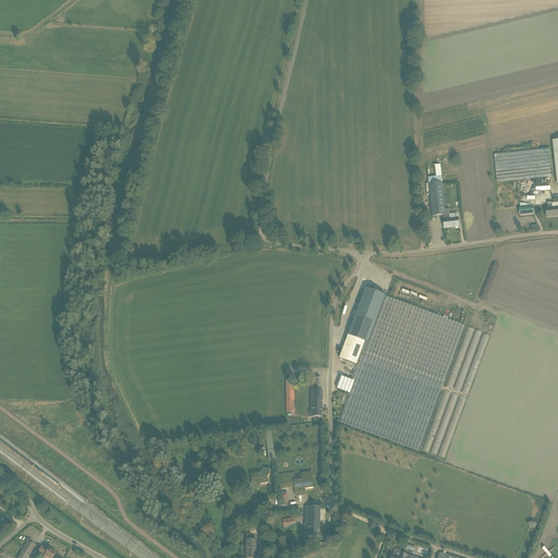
[(549,148),(495,155),(497,183),(553,177),(549,148)]
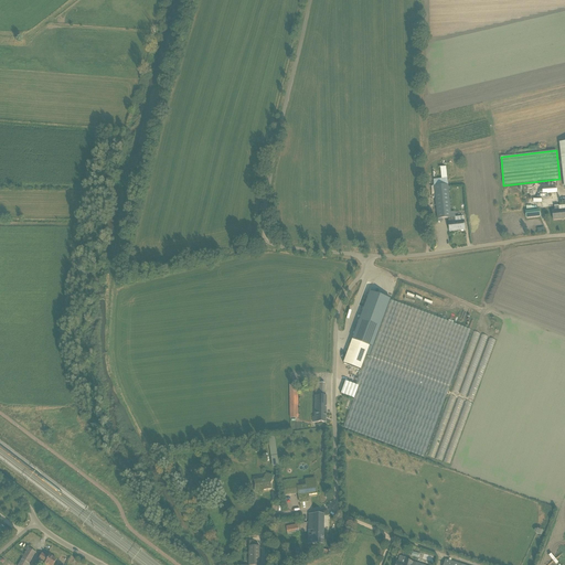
[(465,230),(464,221),(464,216),(455,217),(455,212),(452,212),(452,214),(451,214),(448,185),(447,179),(446,167),(440,168),(441,179),(434,180),(434,187),(438,222),(443,221),(443,219),(448,219),(448,223),(449,232),(465,230)]
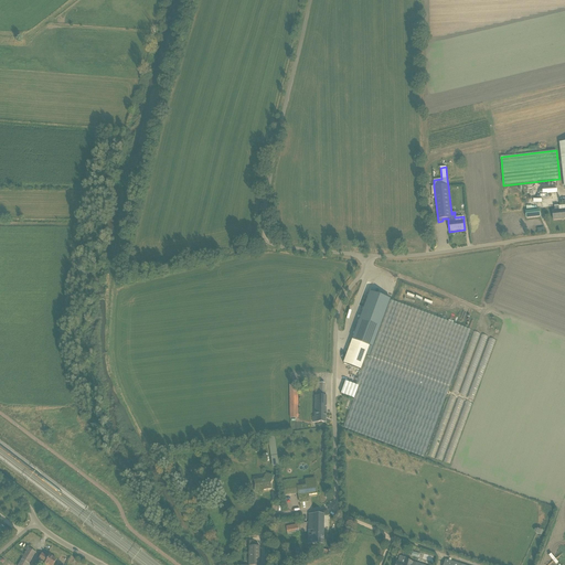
[(552,211),(553,221),(564,219),(564,210),(560,211),(558,205),(554,206),(554,211),(552,211)]
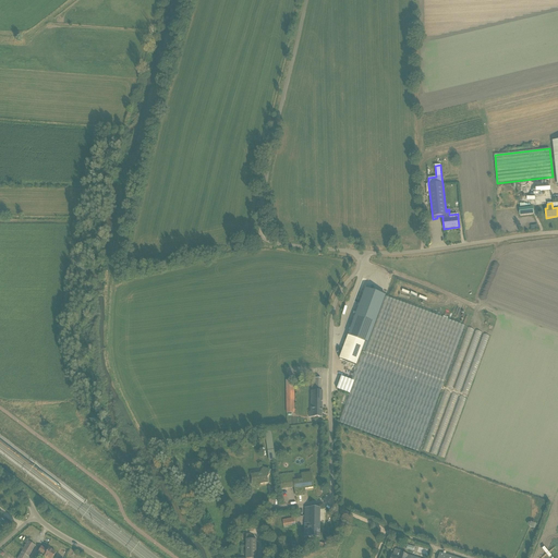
[(365,342),(368,343),(385,298),(386,296),(365,289),(365,290),(348,336),(365,342)]
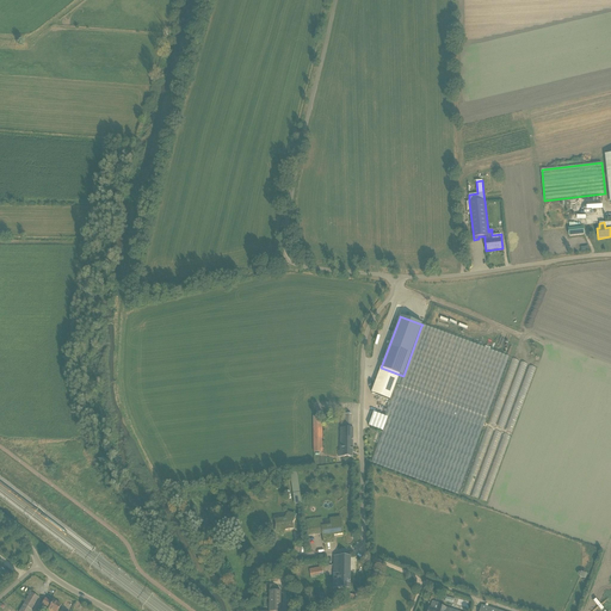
[(508,357),(423,326),(400,387),(395,386),(396,384),(400,375),(381,368),(371,394),(390,400),(393,394),(384,417),(374,413),(369,426),(383,432),(371,463),(458,495),(500,380),(508,357)]
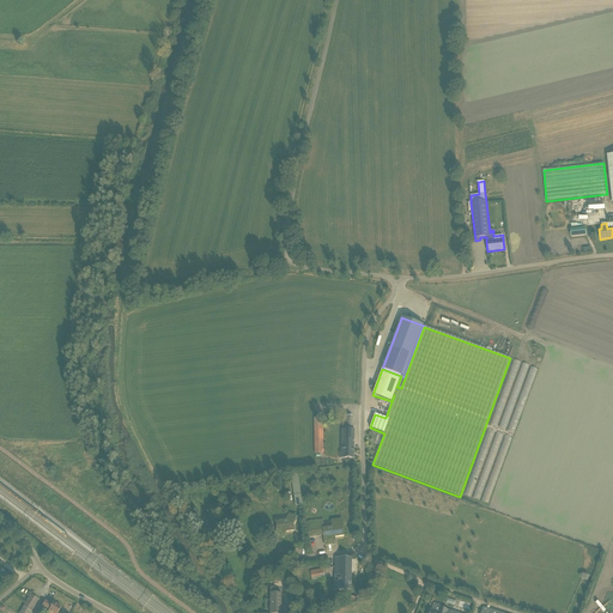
[(503,419),(519,360),(513,359),(496,417),(503,419)]
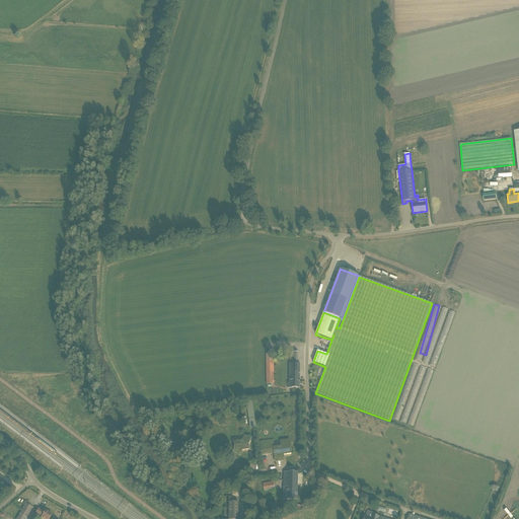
[(274,354),(266,354),(267,384),(275,384),(274,354)]
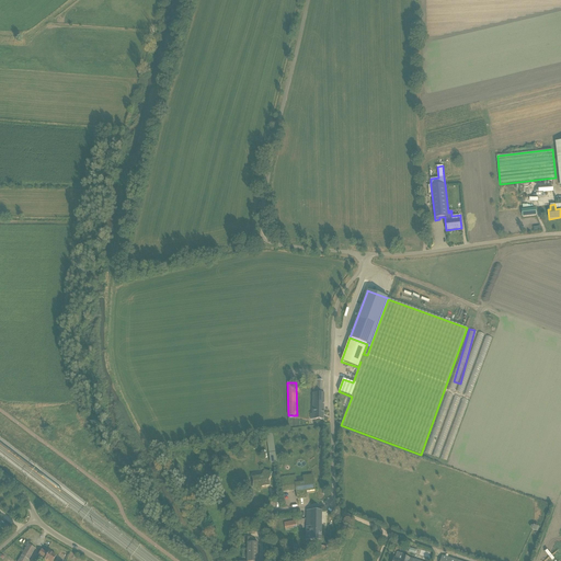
[(432,455),(451,395),(447,393),(433,435),(431,435),(425,453),(432,455)]
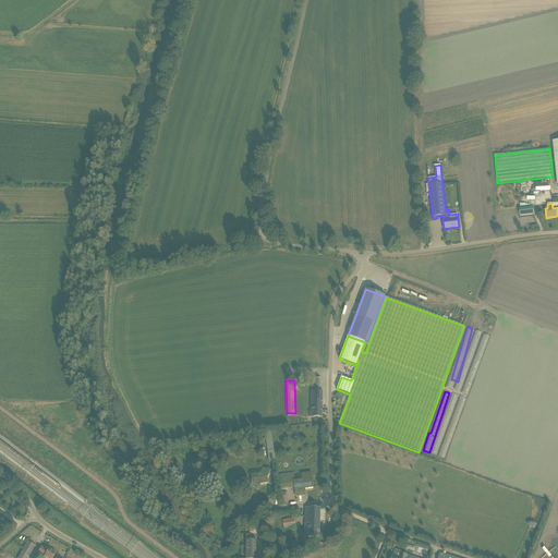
[(432,452),(437,455),(448,423),(447,422),(444,429),(441,435),(441,434),(438,444),(435,443),(432,452)]
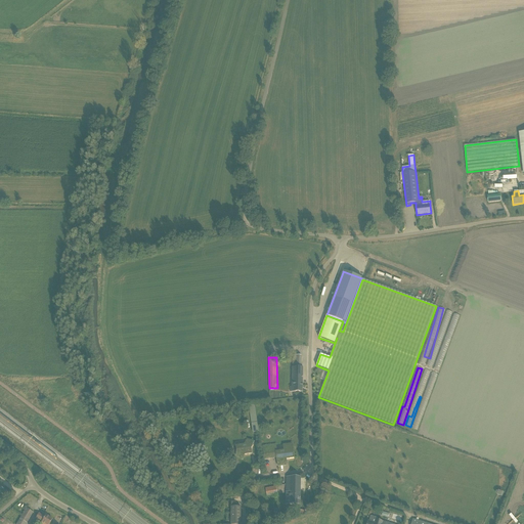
[(252,432),(259,432),(256,404),(249,405),(252,432)]
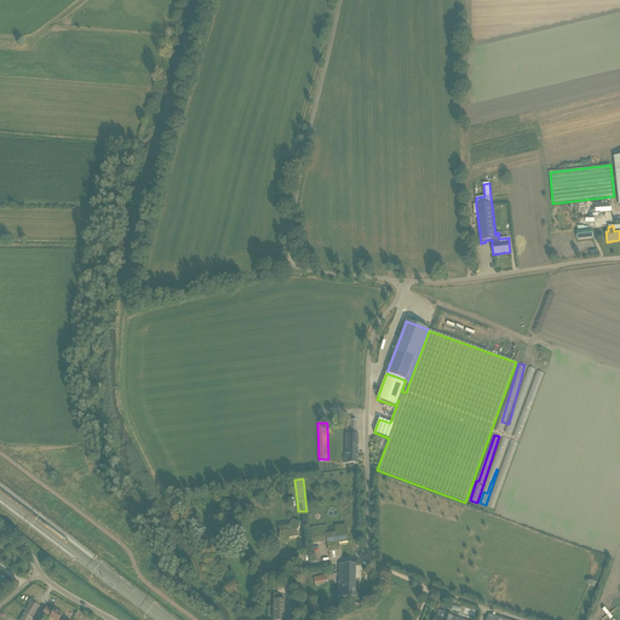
[(499,486),(497,494),(493,493),(488,506),(494,509),(503,486),(499,486)]
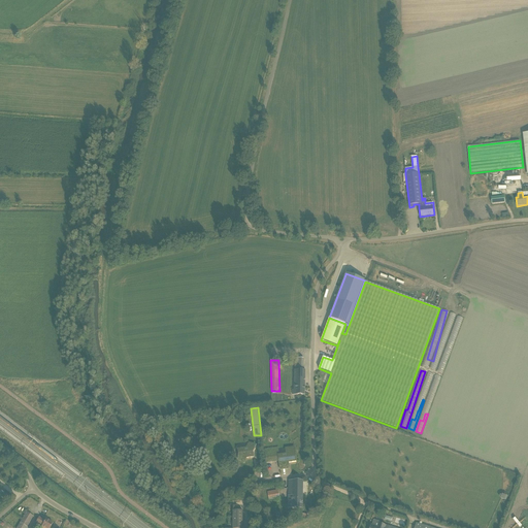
[(256,446),(249,442),(246,449),(240,450),(241,454),(238,460),(244,463),(246,458),(253,457),(253,453),(256,446)]
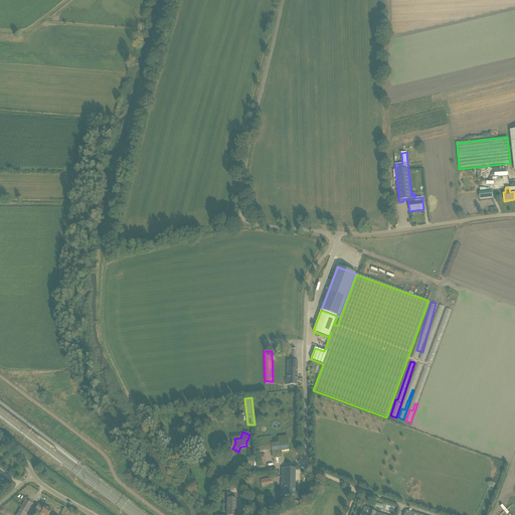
[(272,445),(274,457),(282,456),(281,452),(289,451),(287,438),(279,439),(280,444),(272,445)]
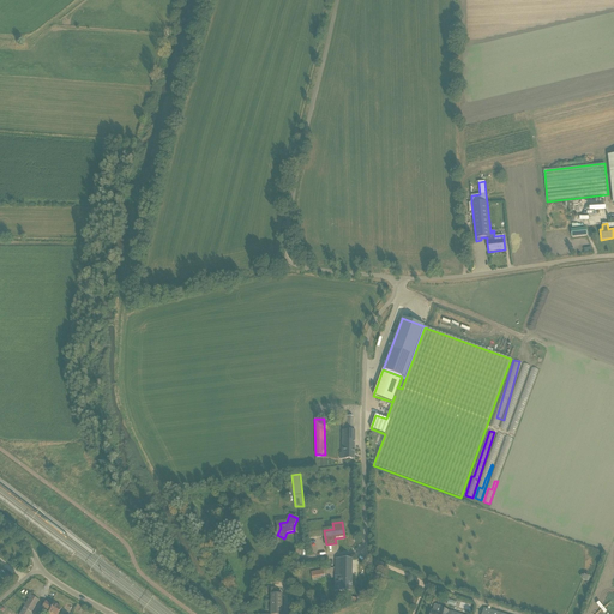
[(353,569),(353,559),(336,559),(336,577),(338,577),(338,593),(351,593),(353,573),(353,569)]
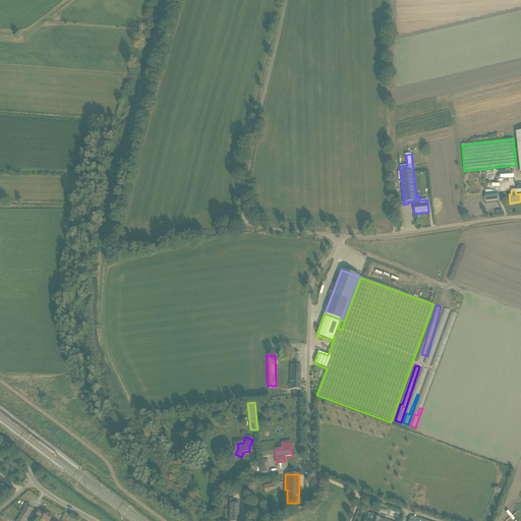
[(272,484),(264,485),(266,494),(274,493),(272,484)]
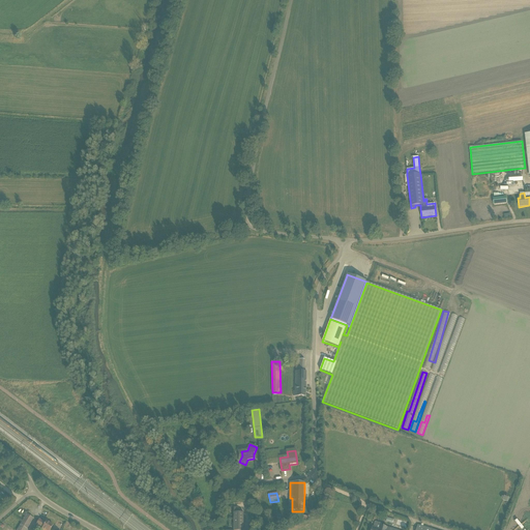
[(243,529),(243,512),(234,512),(233,529),(243,529)]
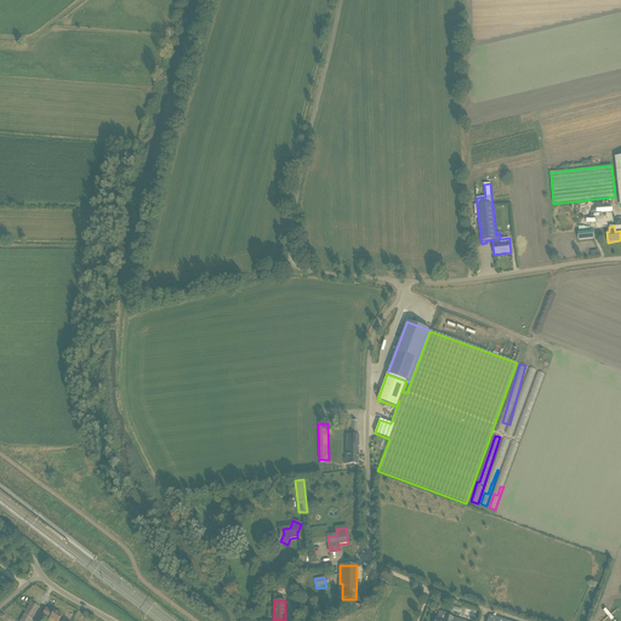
[(30,620),(32,620),(39,608),(30,603),(23,615),(20,620),(30,620)]
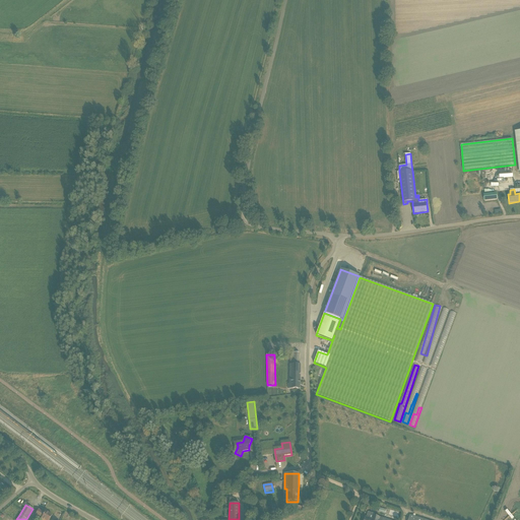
[(43,519),(49,519),(52,516),(45,512),(44,514),(42,513),(43,512),(39,510),(36,515),(41,518),(43,519)]
